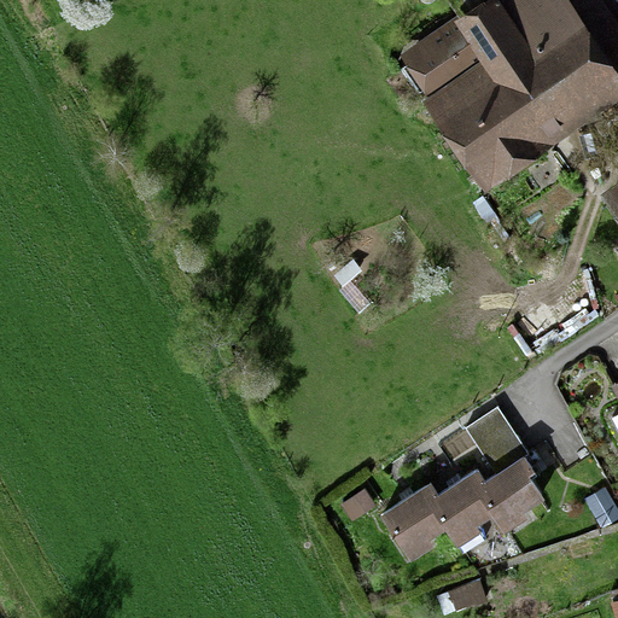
[(495,157),(612,74),(559,0),(495,0),(420,53),(495,157)]
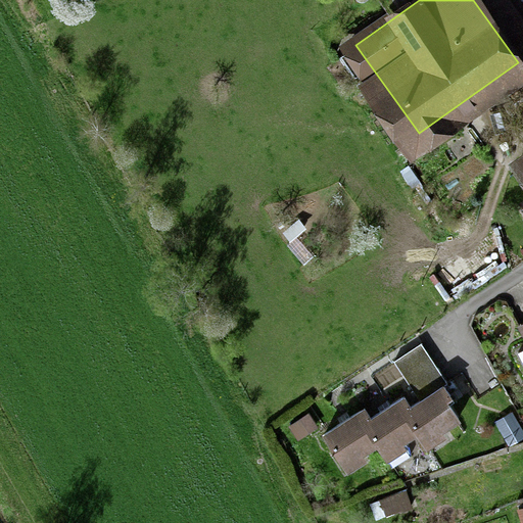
[(445,382),(420,343),(394,360),(421,399),(442,384),(445,382)]
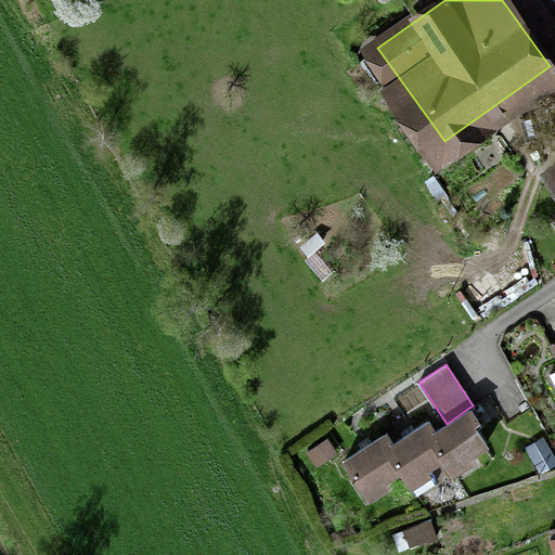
[(477,420),(469,408),(447,424),(435,430),(428,435),(442,456),(450,468),(486,444),(470,424),(477,420)]
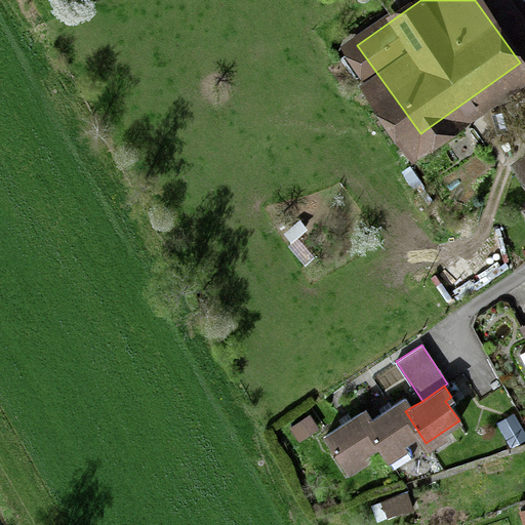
[(405,411),(411,407),(405,397),(372,418),(364,423),(377,442),(395,469),(414,455),(405,441),(418,432),(405,411)]
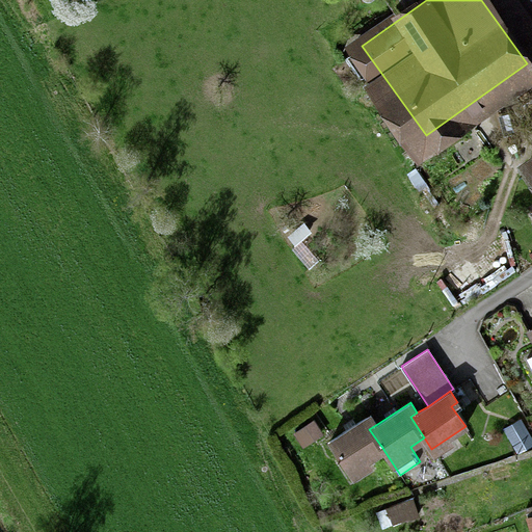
[(329,442),(349,471),(382,448),(369,429),(377,424),(370,415),(329,442)]
